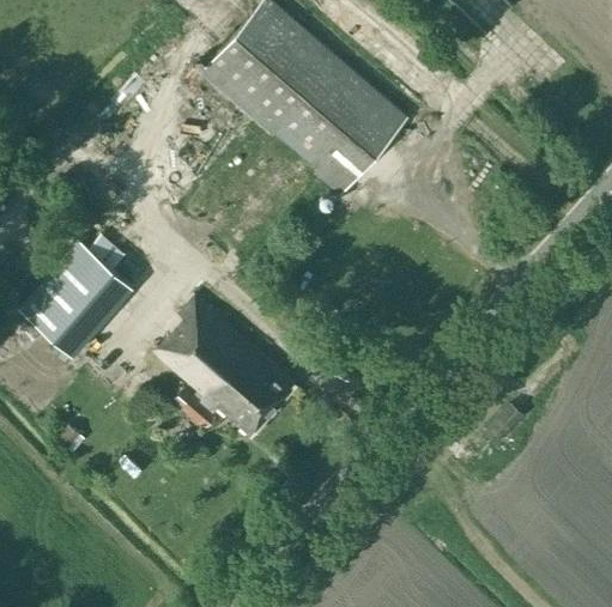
[(317,171),(314,175),(340,198),(407,120),(265,0),(264,0),(203,73),(317,171)]
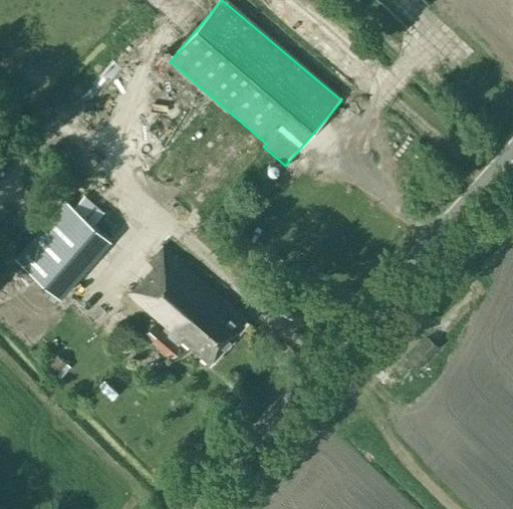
[(460,74),(470,62),(460,52),(449,63),(460,74)]
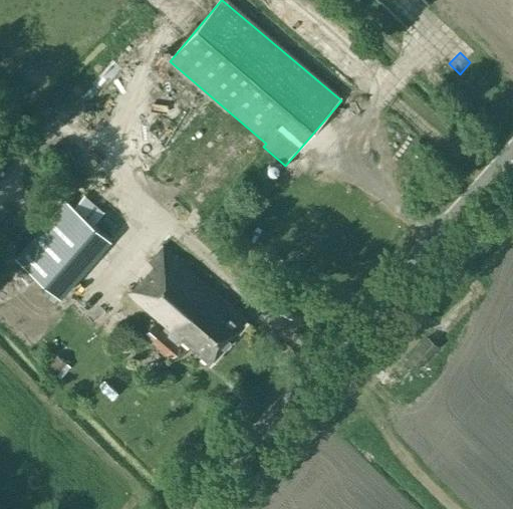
[(110,242),(91,226),(104,212),(84,196),(73,209),(64,201),(14,259),(48,289),(42,294),(55,305),(110,242)]
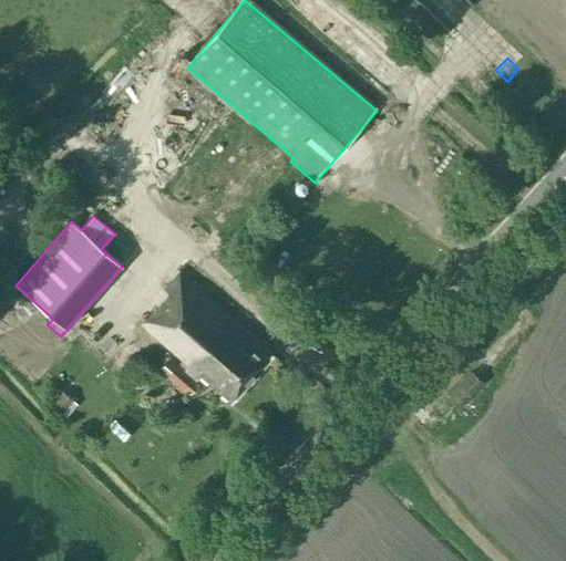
[(197,383),(202,378),(232,405),(273,359),(181,276),(151,309),(155,312),(144,325),(185,362),(179,367),(171,360),(161,372),(189,397),(199,386),(197,383)]
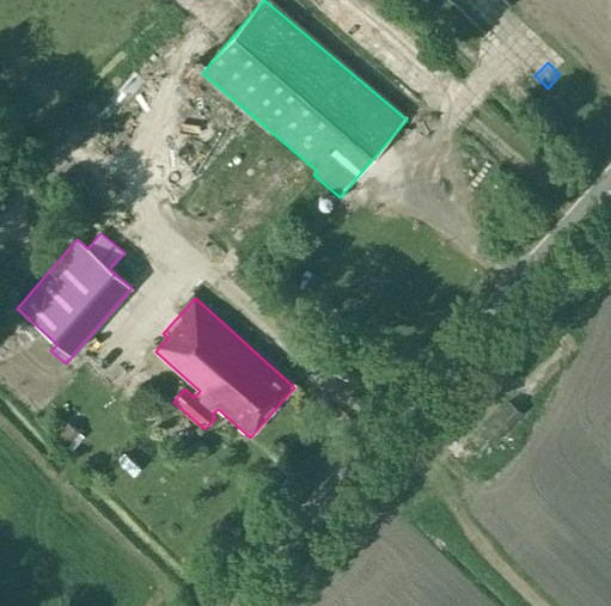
[(517,423),(523,416),(509,404),(480,436),(493,448),(499,442),(506,448),(524,430),(517,423)]
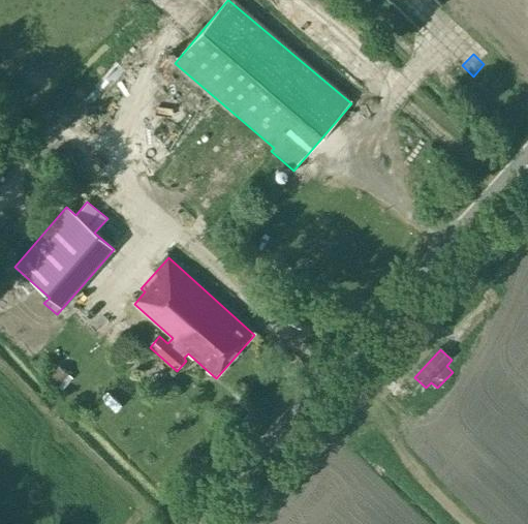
[(48,380),(57,388),(67,375),(58,368),(48,380)]
